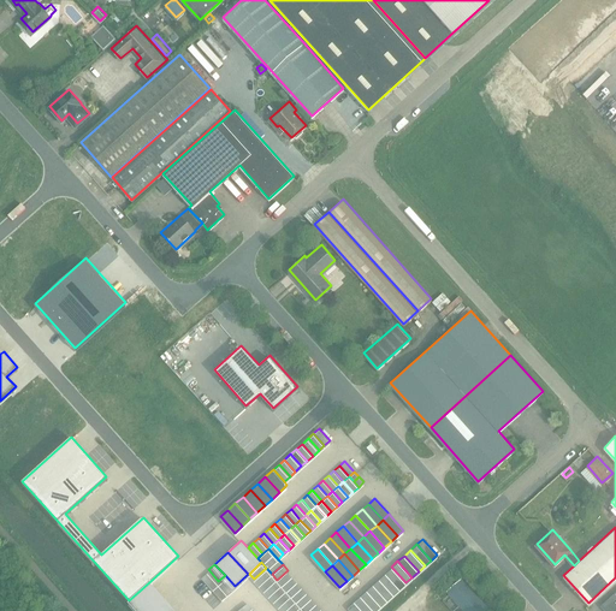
[(391,567),(385,573),(400,588),(406,582),(391,567)]
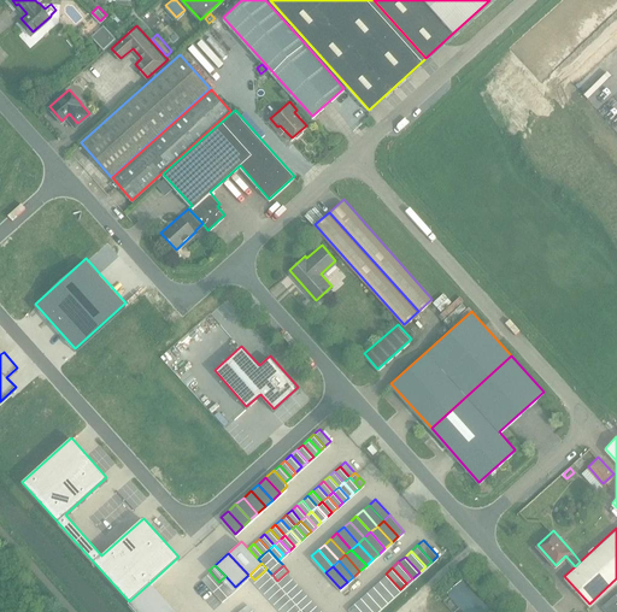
[(266,569),(254,580),(259,586),(271,574),(266,569)]
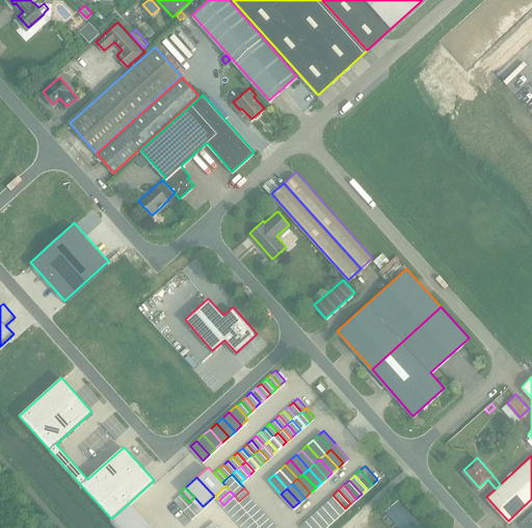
[(180,492),(174,497),(183,507),(188,502),(180,492)]
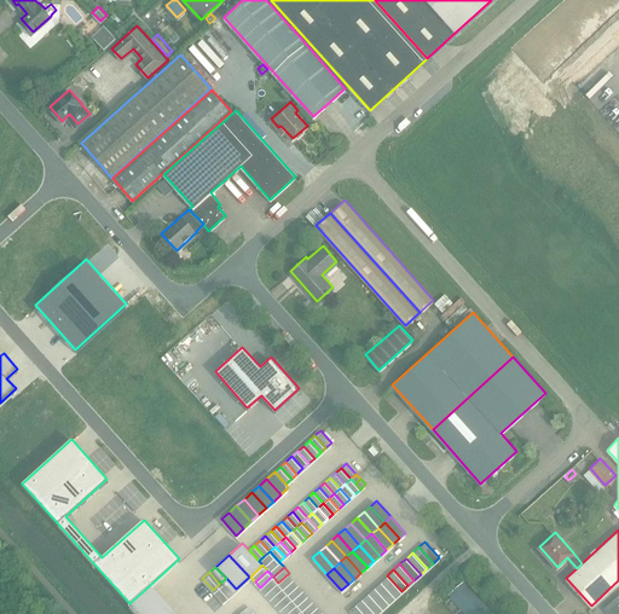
[(289,573),(278,583),(282,586),(283,588),(294,578),(289,573)]
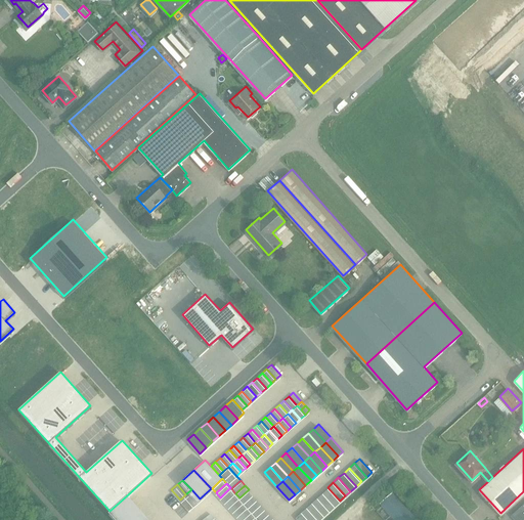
[(230,487),(220,497),(224,502),(234,492),(231,488),(230,487)]
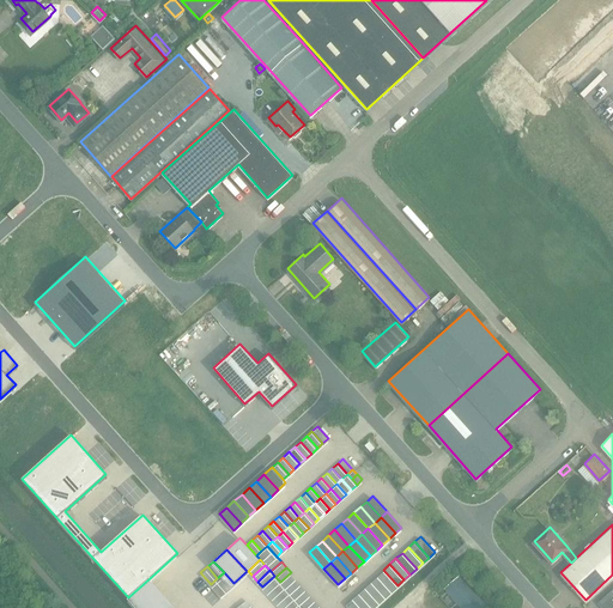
[(383,570),(377,575),(392,591),(398,585),(383,570)]
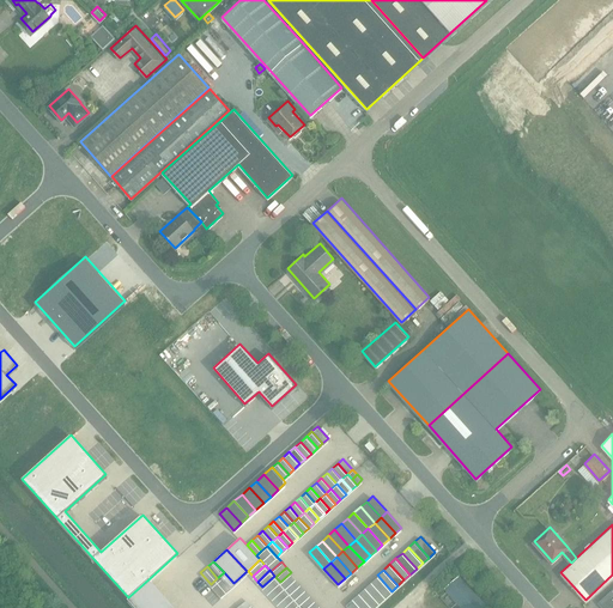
[(224,572),(217,578),(226,589),(234,583),(224,572)]
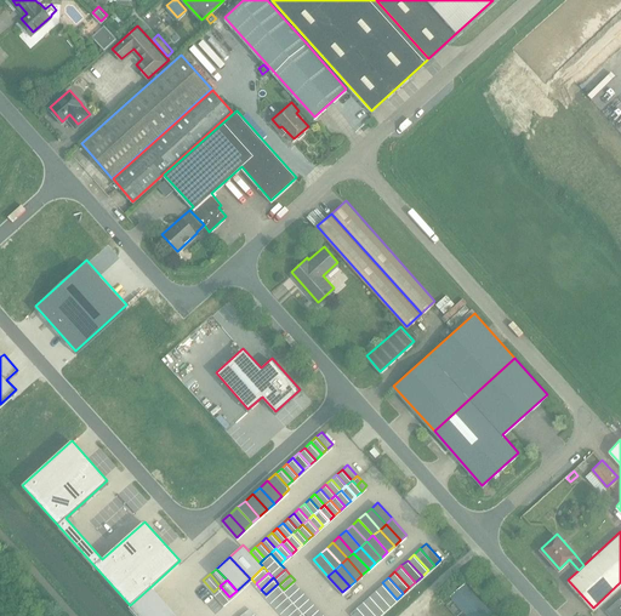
[(295,580),(284,589),(288,594),(289,595),(300,586),(295,580)]
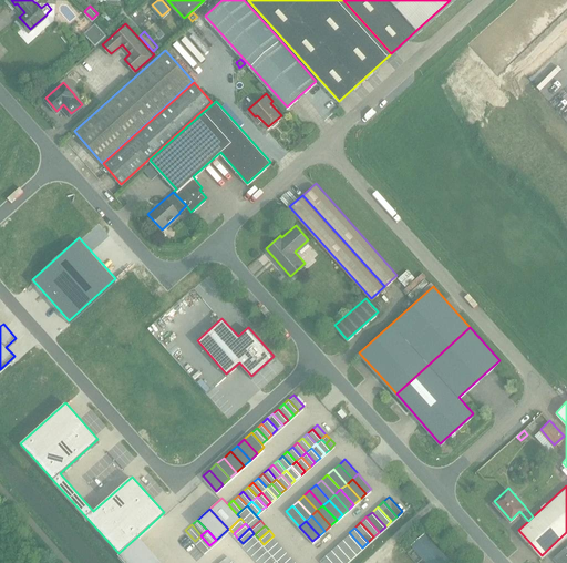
[(419,562),(452,562),(424,531),(411,542),(423,555),(418,561),(419,562)]
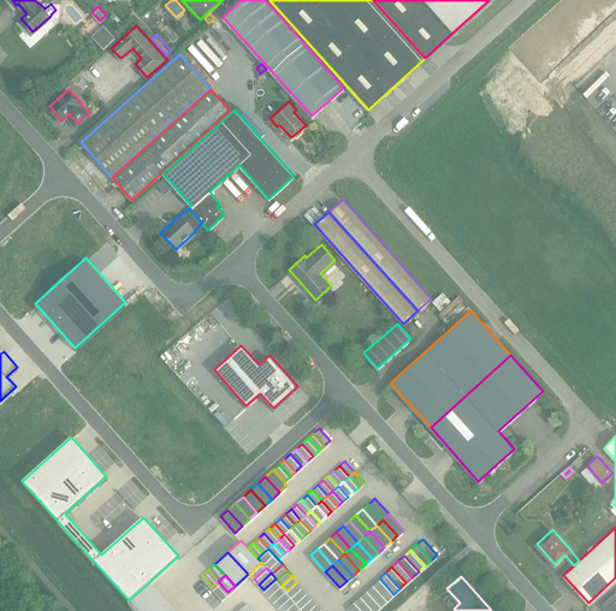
[(379,577),(373,583),(388,599),(394,594),(379,577)]
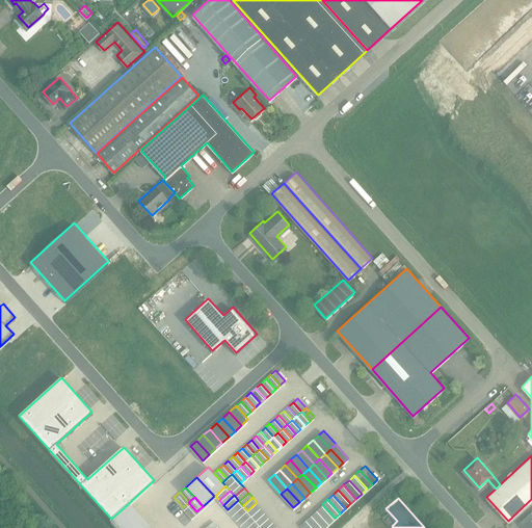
[(238,500),(228,509),(232,515),(242,504),(239,501),(238,500)]
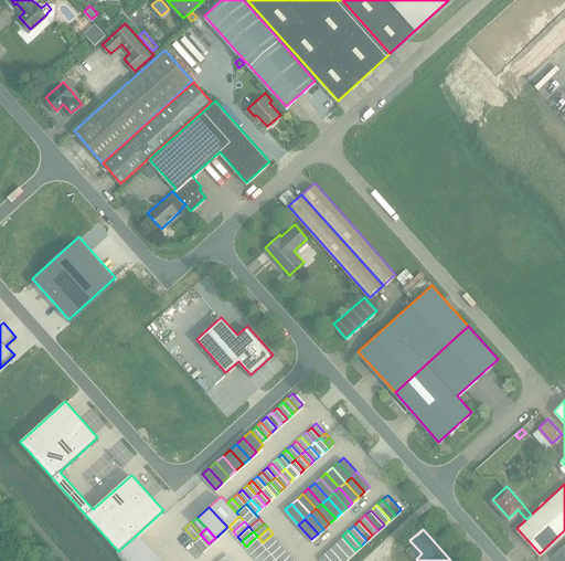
[(118,551),(117,552),(125,560),(134,560),(149,547),(138,533),(118,551)]
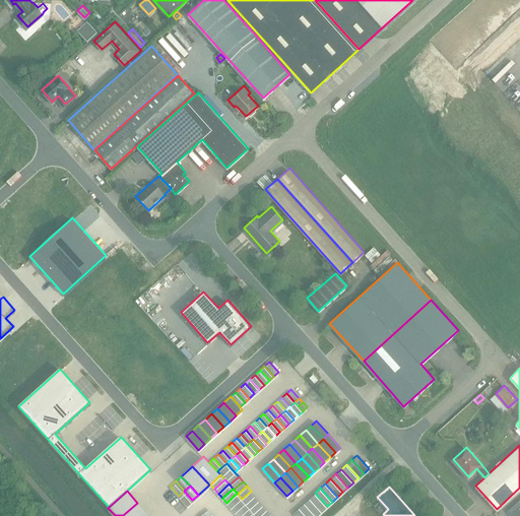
[(184,491),(179,496),(187,505),(192,500),(184,491)]
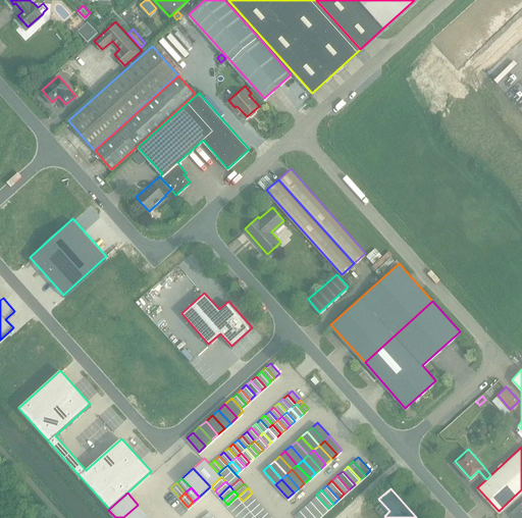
[(252,493),(243,501),(246,504),(247,505),(256,497),(252,493)]
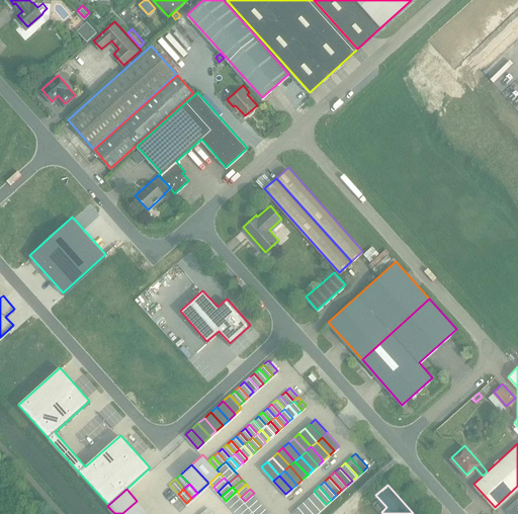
[(236,491),(226,501),(230,505),(240,496),(237,492),(236,491)]
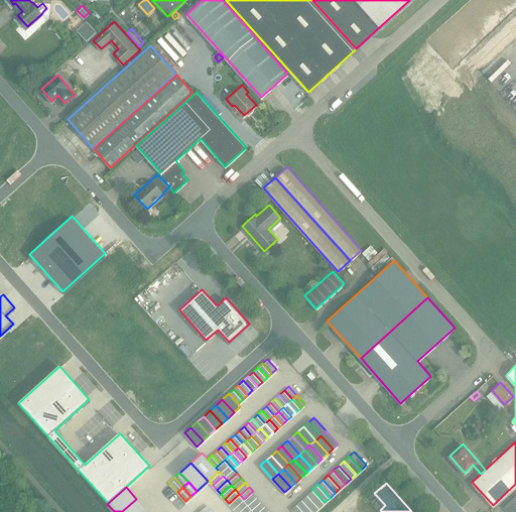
[(312,489),(307,494),(319,507),(325,502),(312,489)]
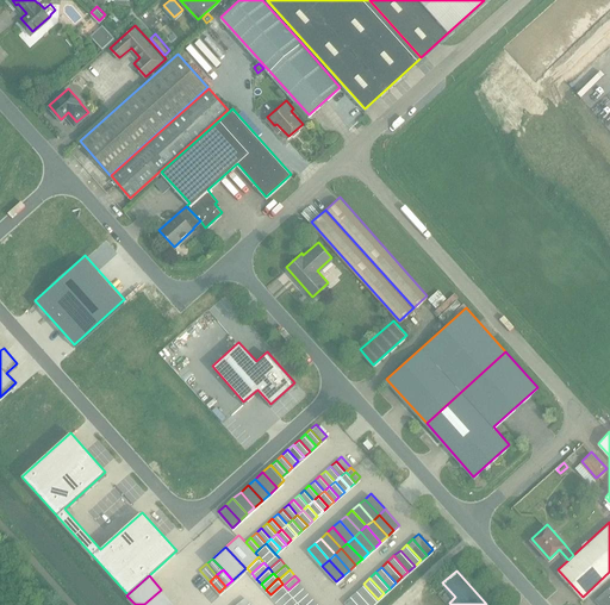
[(299,580),(288,590),(292,594),(293,596),(304,586),(299,580)]
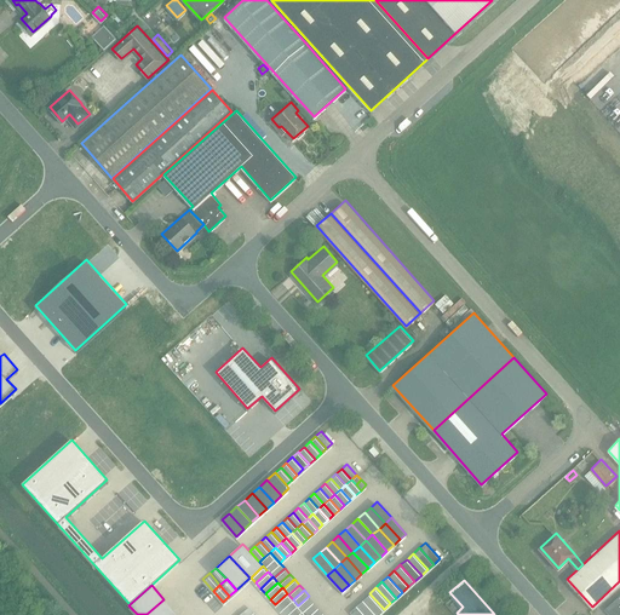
[(287,593),(275,604),(280,610),(292,598),(288,595),(287,593)]
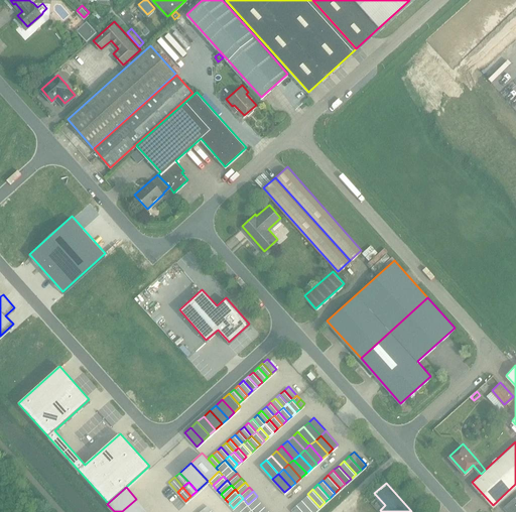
[(307,494),(301,498),(313,511),(319,507),(307,494)]
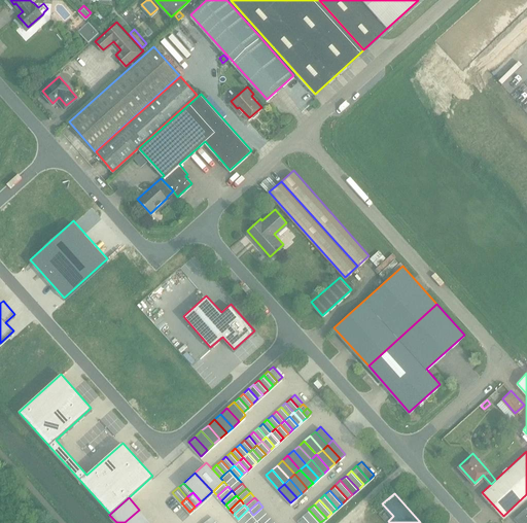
[(526,522),(526,504),(522,510),(523,510),(515,517),(520,522),(526,522)]
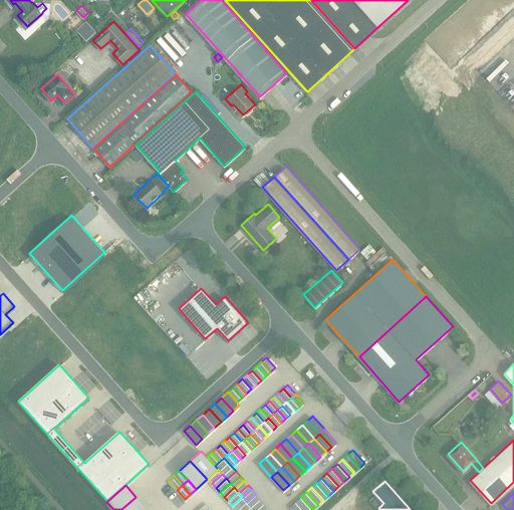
[(256,494),(247,502),(250,505),(251,506),(260,498),(256,494)]
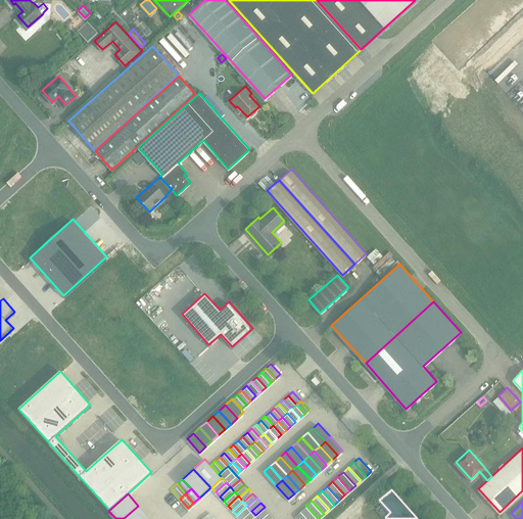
[(246,505),(236,515),(239,518),(250,510),(247,506),(246,505)]
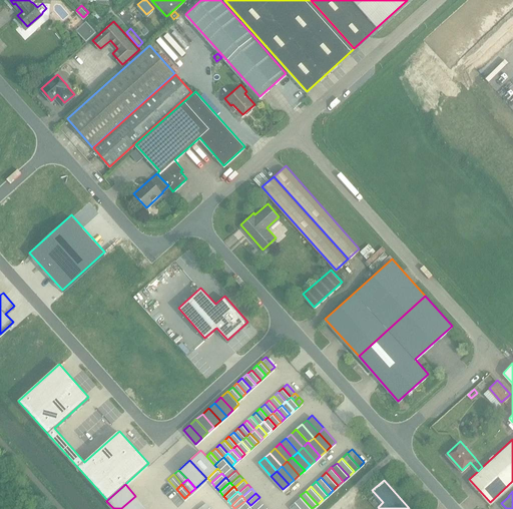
[(300,495),(295,500),(303,508),(312,508),(300,495)]
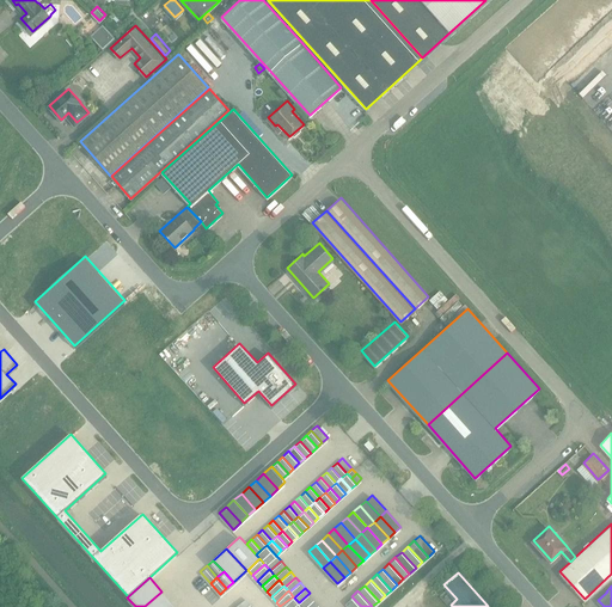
[(161,592),(145,606),(172,606),(175,606),(161,592)]
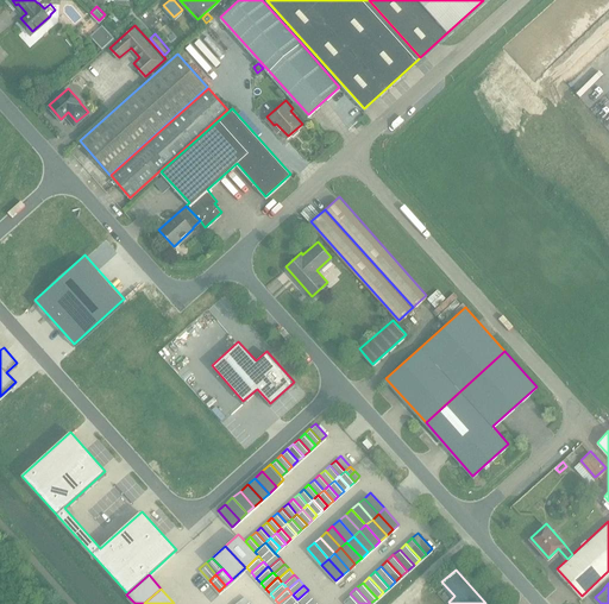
[(308,590),(297,599),(301,603),(302,603),(313,595),(308,590)]
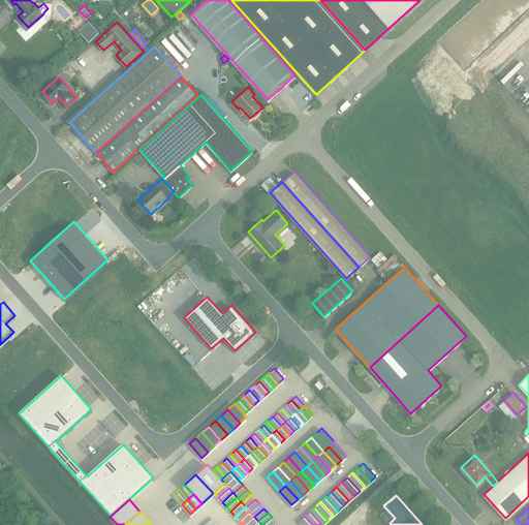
[(212,515),(201,524),(211,524),(217,520),(212,515)]
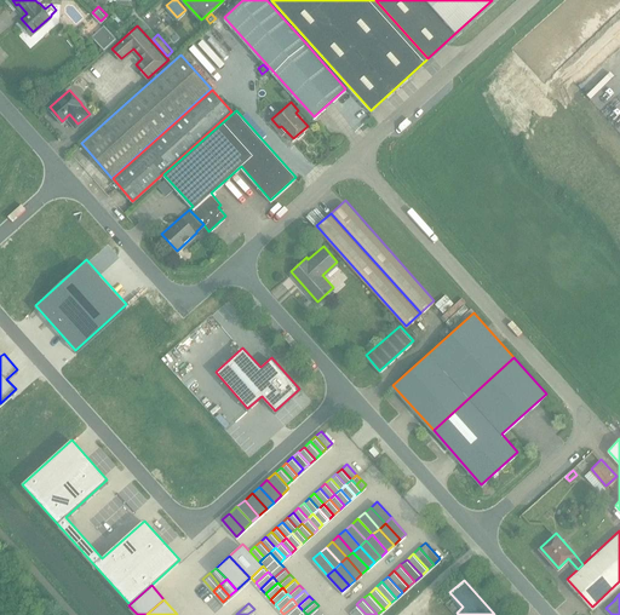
[(297,604),(283,614),(294,614),(302,609),(298,605),(297,604)]
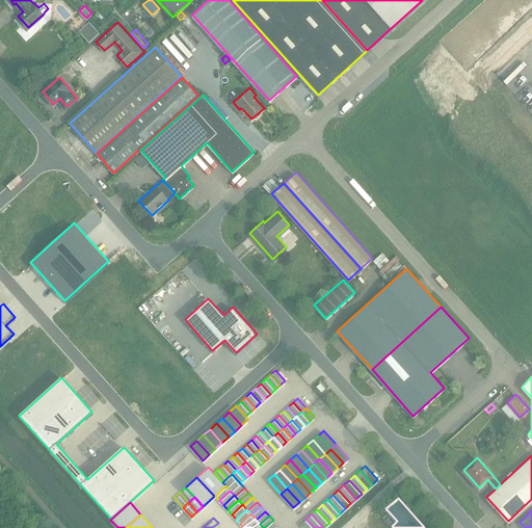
[(314,527),(306,519),(300,524),(303,527),(314,527)]
